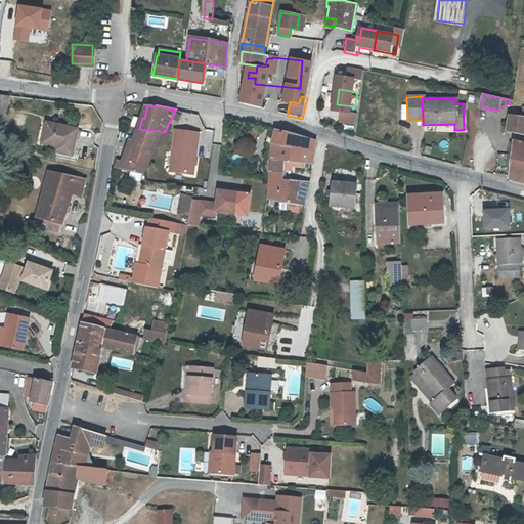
[(508,117),(501,116),(498,130),(506,131),(506,130),(508,119),(508,117)]
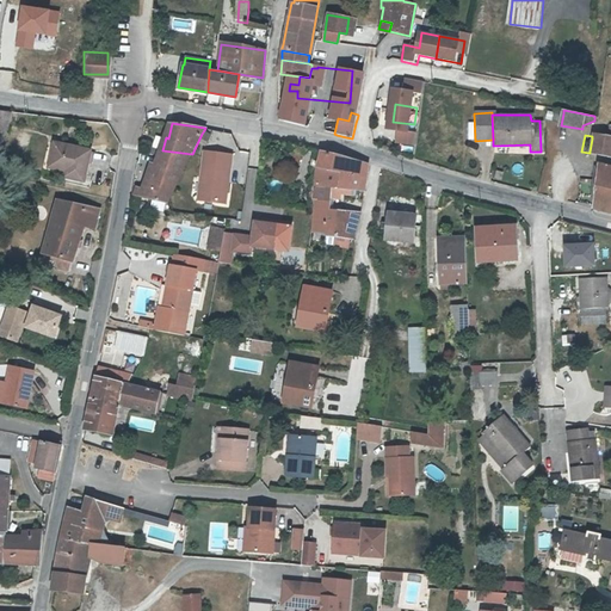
[(610,155),(610,139),(592,136),(592,139),(590,152),(590,153),(610,156),(610,155)]
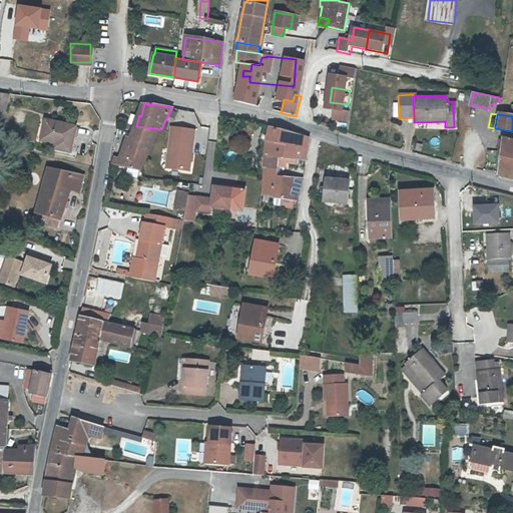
[(54,136),(53,141),(52,145),(69,149),(74,124),(43,118),(40,133),(54,136)]
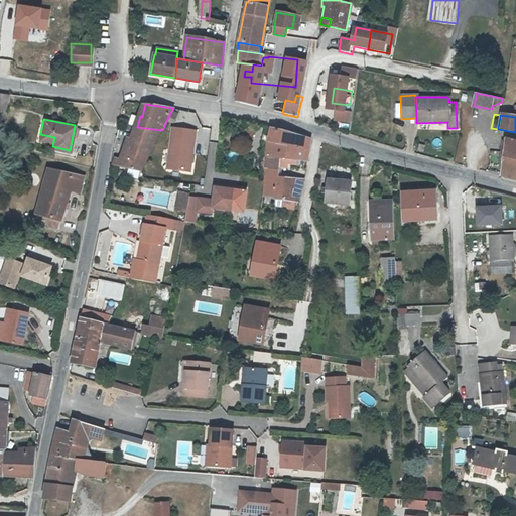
[(127,160),(122,159),(121,166),(142,171),(144,165),(162,130),(137,127),(135,130),(133,135),(131,139),(131,143),(130,147),(129,154),(127,160)]
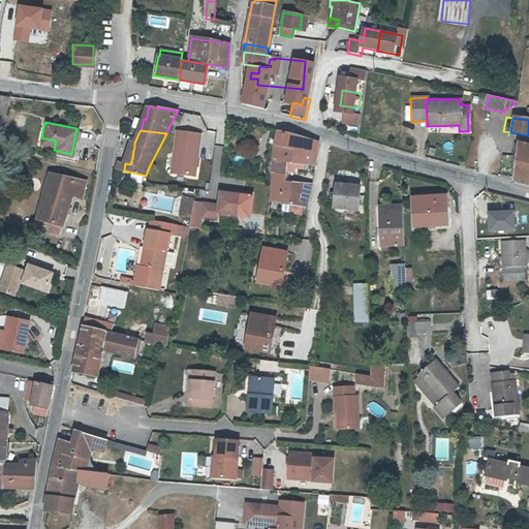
[(200,134),(178,131),(172,172),(194,175),(200,134)]
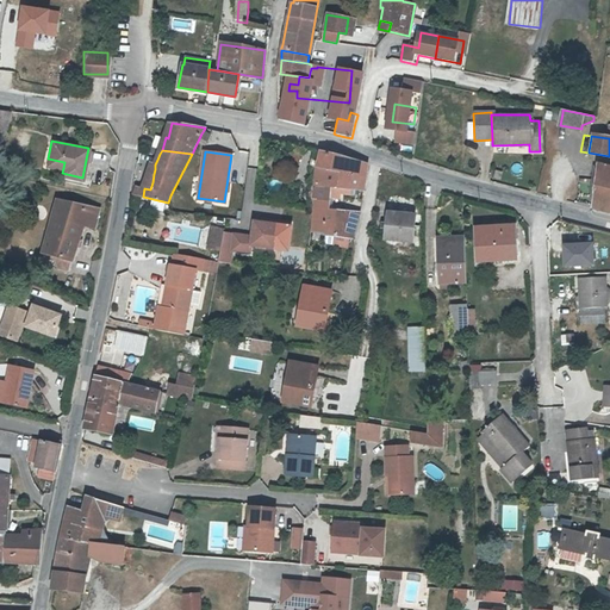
[(312,200),(327,201),(328,198),(328,194),(329,188),(338,188),(363,191),(366,166),(349,161),(327,155),(323,154),(319,153),(317,167),(313,180),(310,200),(312,200)]
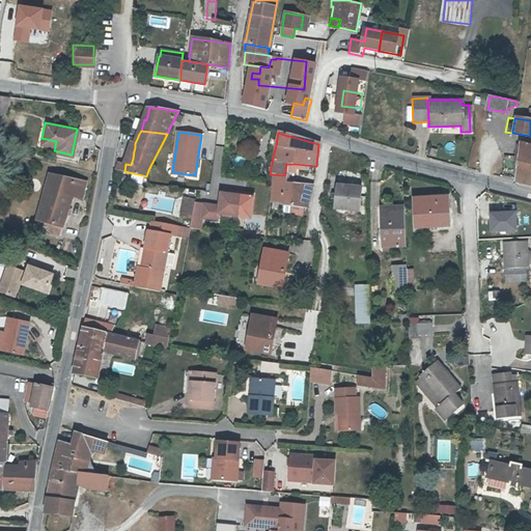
[(516,182),(530,185),(530,145),(521,143),(516,182)]
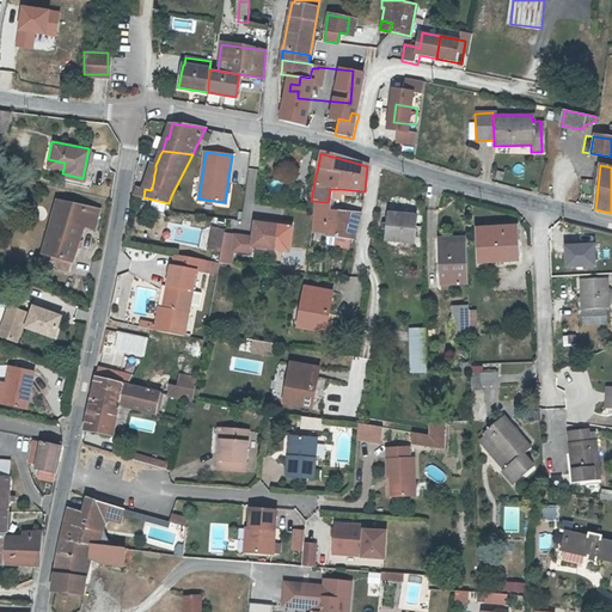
[(340,189),(330,189),(329,199),(338,200),(340,189)]
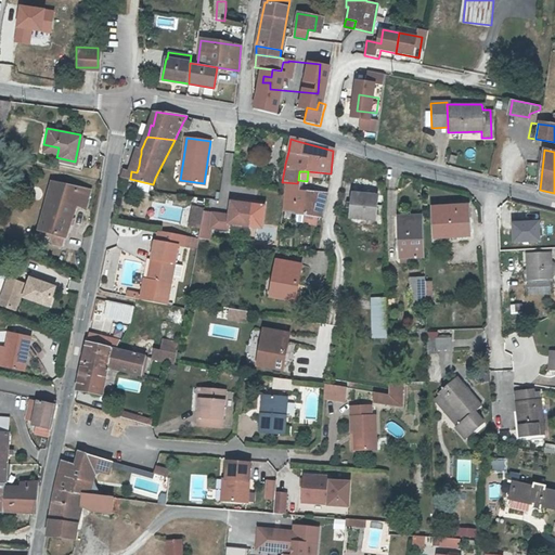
[(90,190),(51,181),(38,230),(48,232),(46,242),(64,246),(76,205),(87,207),(90,190)]
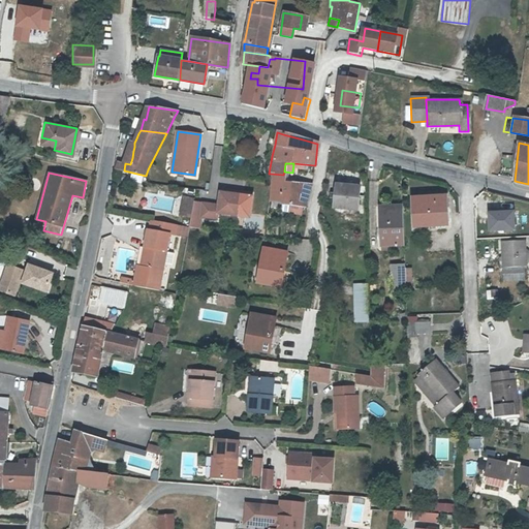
[(283,175),(271,174),(271,182),(283,183),(283,175)]
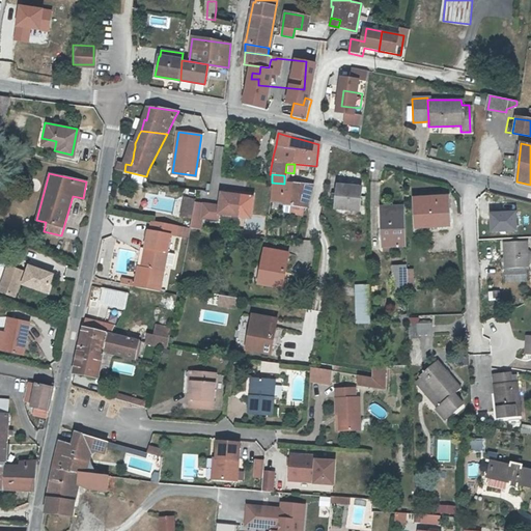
[(271,196),(271,199),(281,201),(280,203),(289,204),(287,213),(299,215),(300,207),(296,206),(301,185),(284,184),(272,183),(271,191),(271,196)]
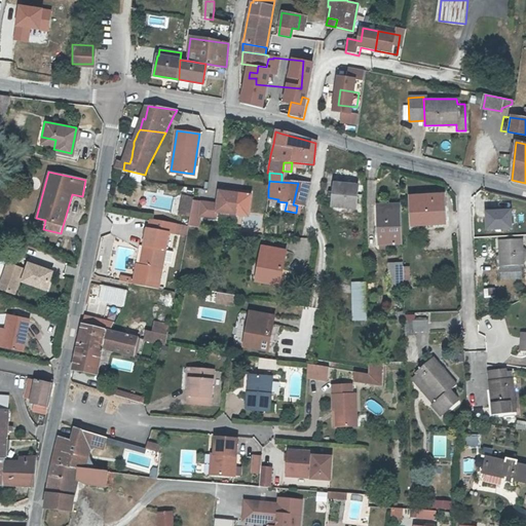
[(293,204),(297,205),(301,207),(309,185),(298,183),(293,204)]
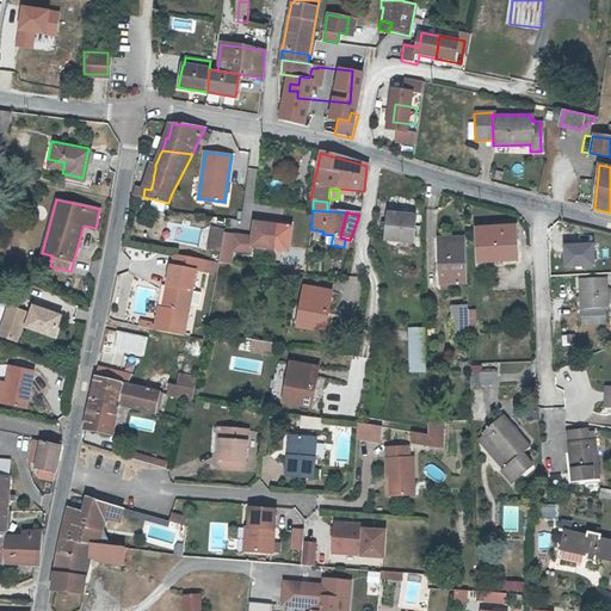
[(389,213),(387,240),(413,241),(414,214),(389,213)]
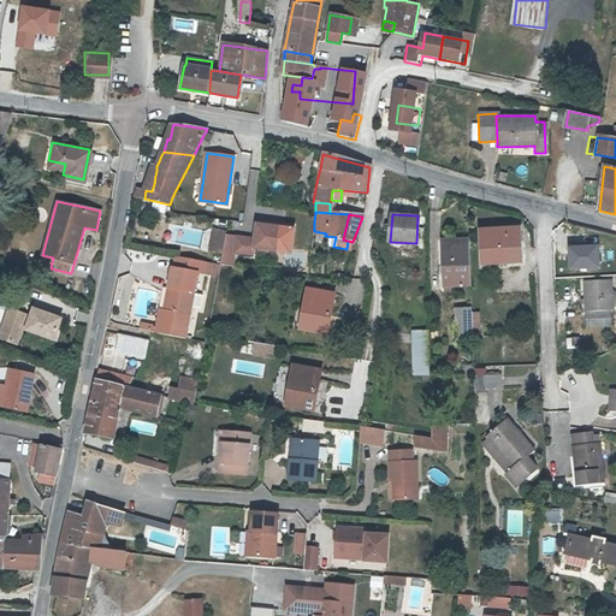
[(277,252),(279,227),(256,224),(254,240),(236,237),(234,254),(253,255),(254,248),(277,252)]
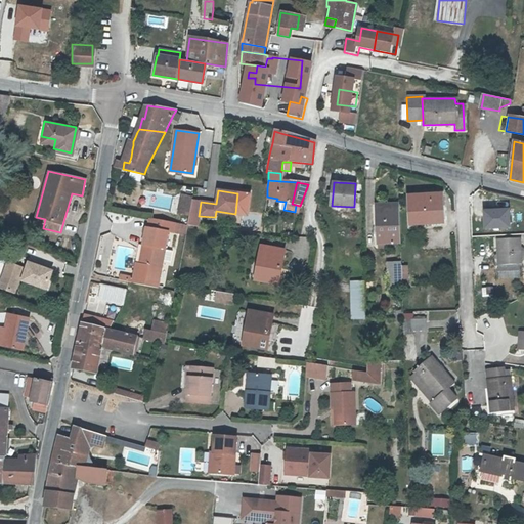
[(182,192),(181,200),(192,202),(193,195),(193,194),(182,192)]
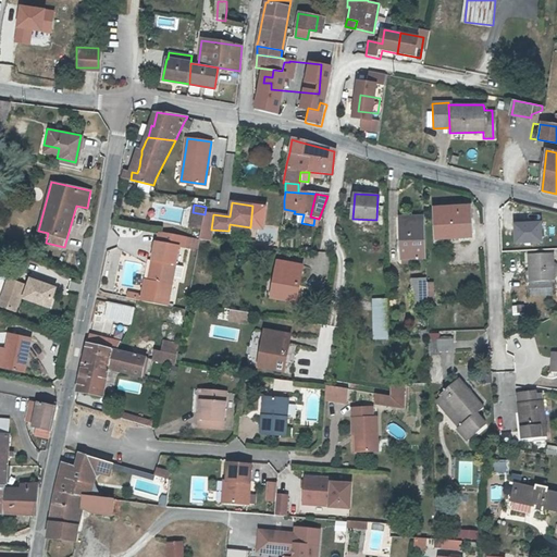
[(435,237),(469,235),(467,218),(469,218),(468,205),(433,208),(434,213),(434,219),(435,237)]
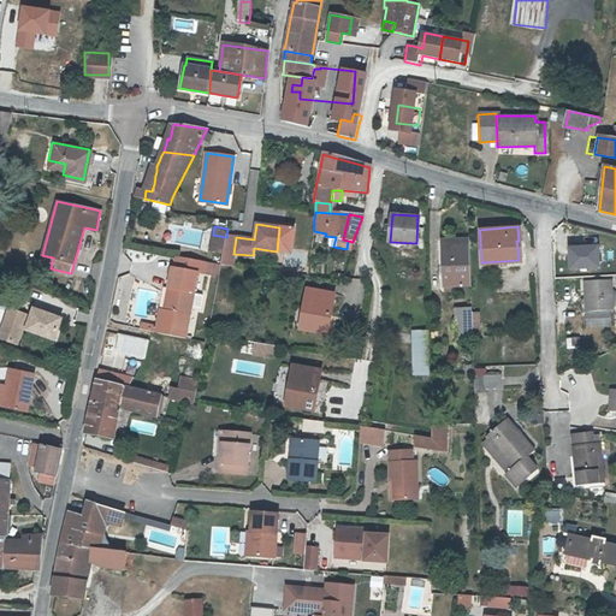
[(226,237),(213,235),(209,254),(221,255),(226,237)]
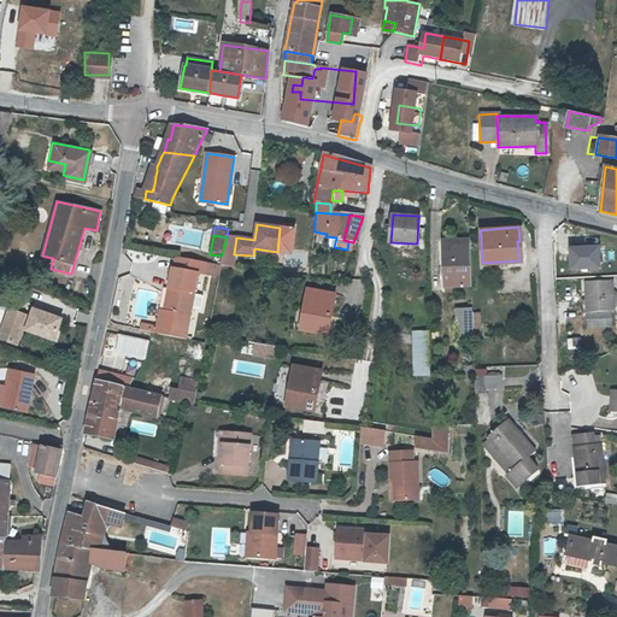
[(470,245),(470,244),(442,245),(444,286),(471,286),(471,252),(470,245)]
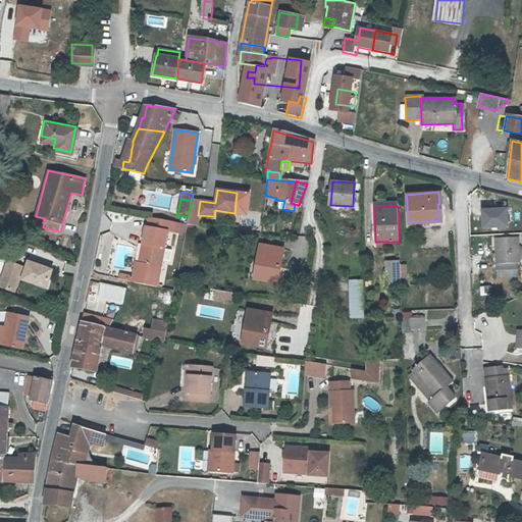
[(478,228),(505,227),(505,207),(478,208),(478,228)]
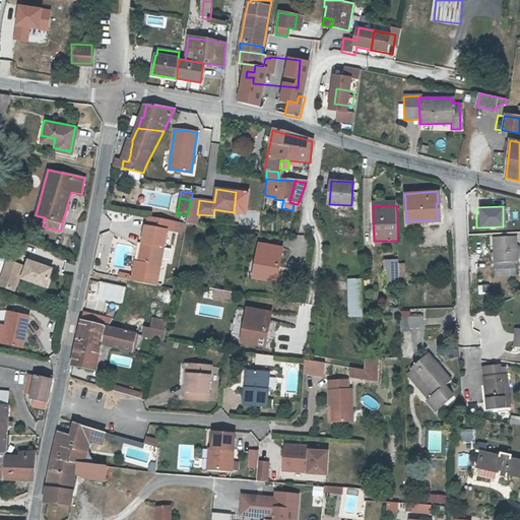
[(141,265),(138,264),(134,284),(140,286),(155,290),(160,263),(164,250),(168,232),(173,233),(175,223),(150,217),(148,228),(146,228),(144,237),(143,244),(146,244),(145,245),(141,265)]
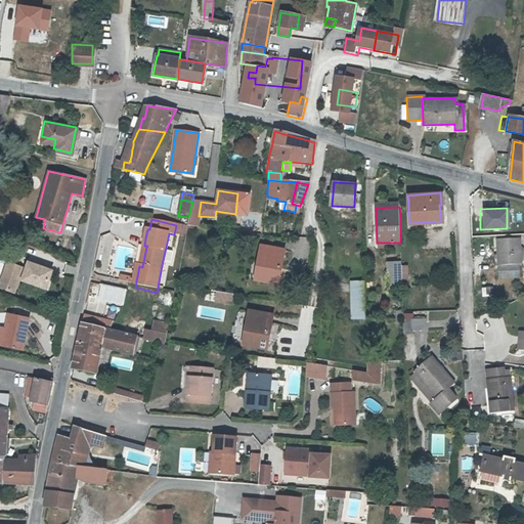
[(176,225),(174,234),(185,236),(186,227),(176,225)]
